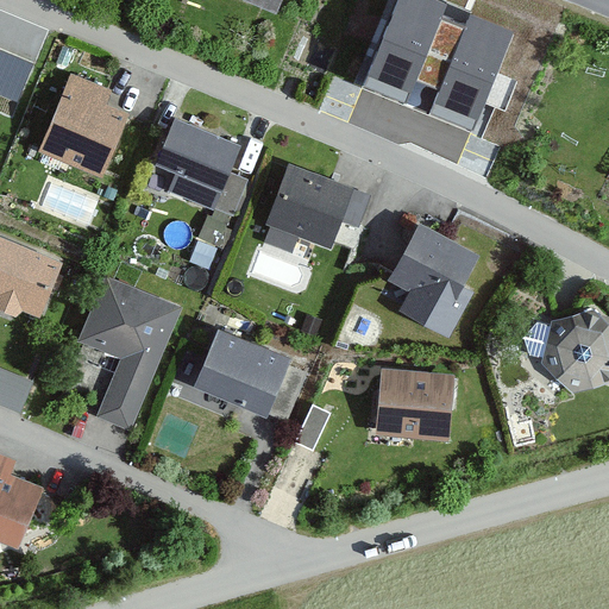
[(287,0),(246,0),(282,14),(287,0)]
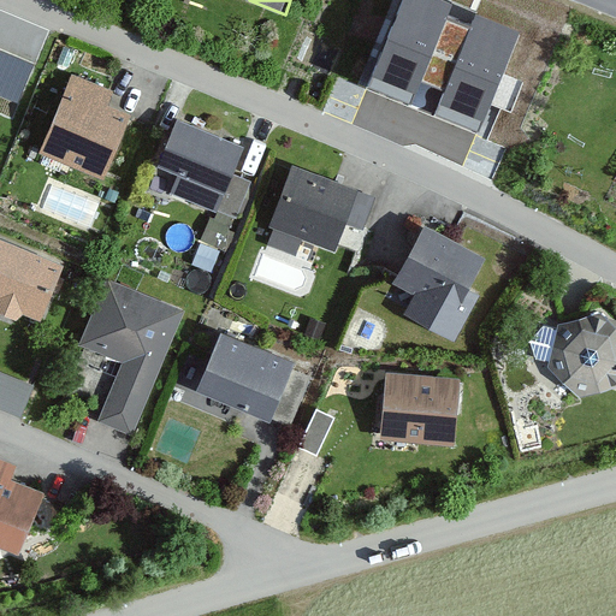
[(452,4),(443,0),(403,0),(367,88),(410,106),(452,4)]
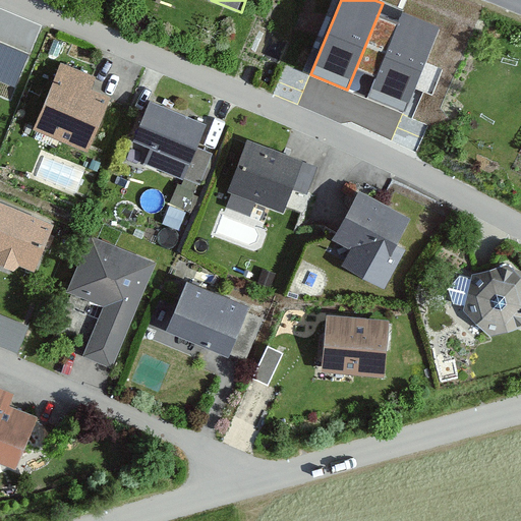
[(440,26),(403,11),(367,98),(404,113),(440,26)]
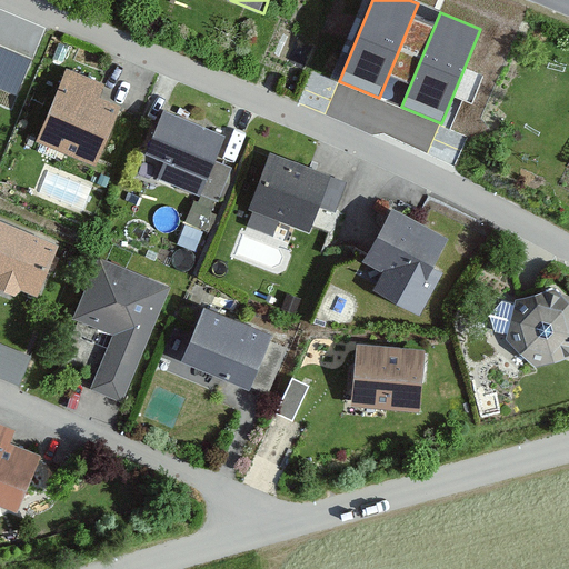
[(0,81),(20,90),(35,53),(0,39),(0,81)]
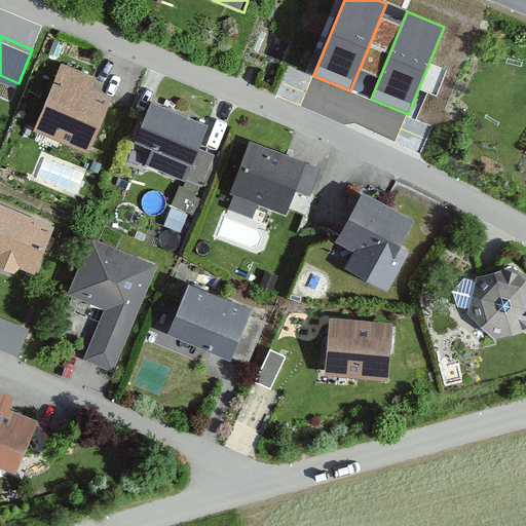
[(88,77),(63,66),(36,132),(88,151),(109,100),(85,89),(88,77)]
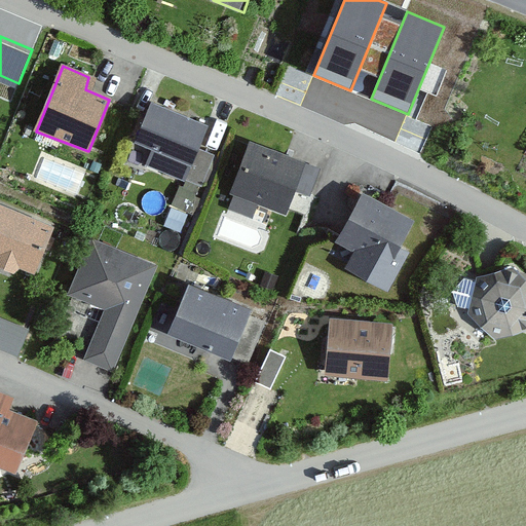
[(205,126),(147,103),(129,140),(151,149),(146,166),(181,182),(205,126)]
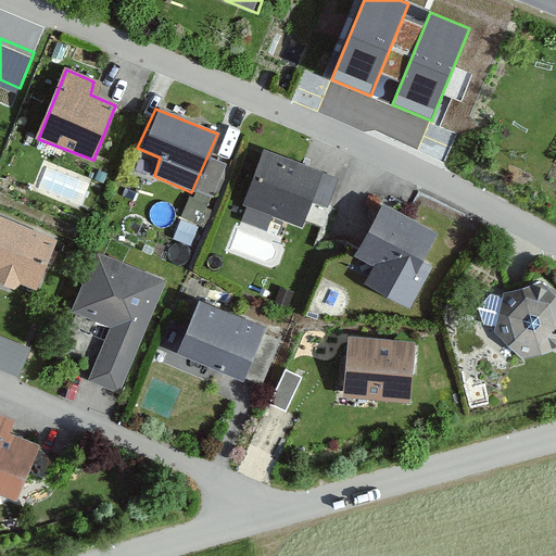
[(321,172),(264,148),(234,219),(264,229),(272,217),(301,227),(321,172)]
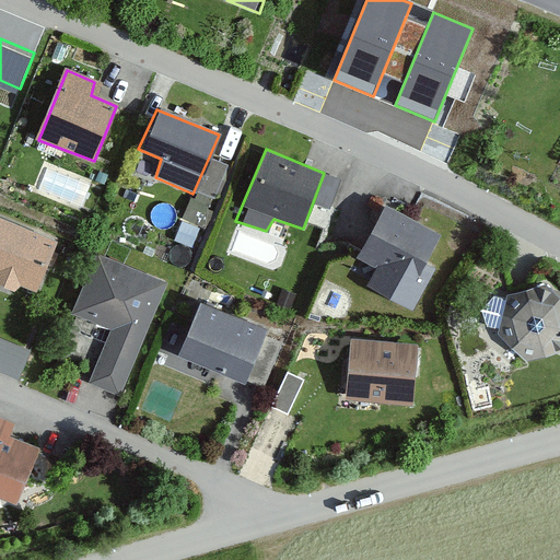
[(406,299),(441,237),(385,207),(352,267),(406,299)]
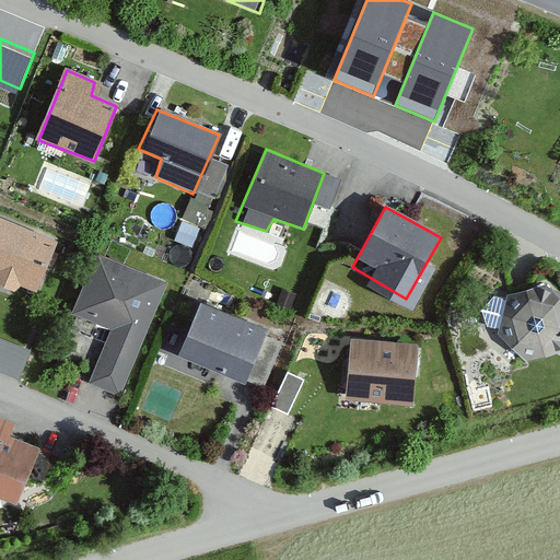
[(55,241),(0,221),(0,278),(36,291),(55,241)]
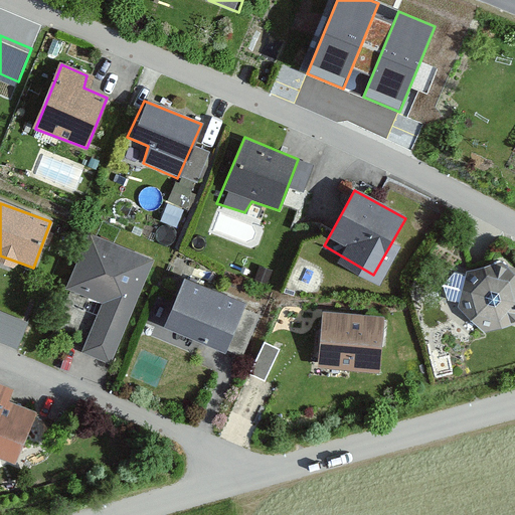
[(152,261),(89,232),(65,292),(95,304),(79,349),(110,363),(152,261)]
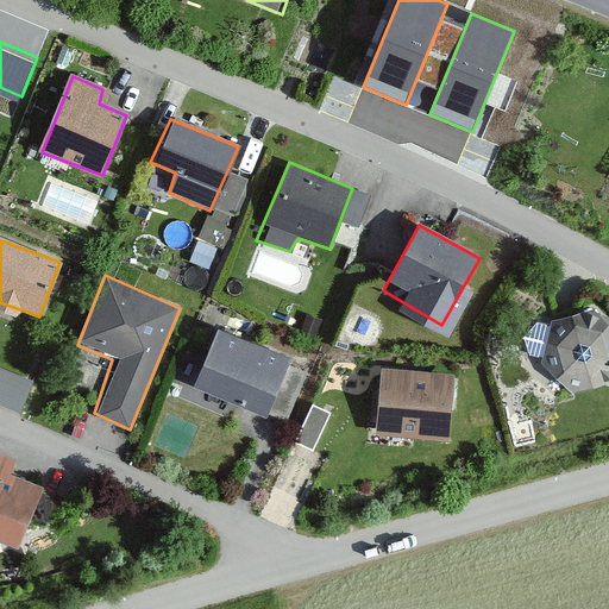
[(608,325),(591,308),(551,324),(542,362),(578,394),(608,384),(608,325)]
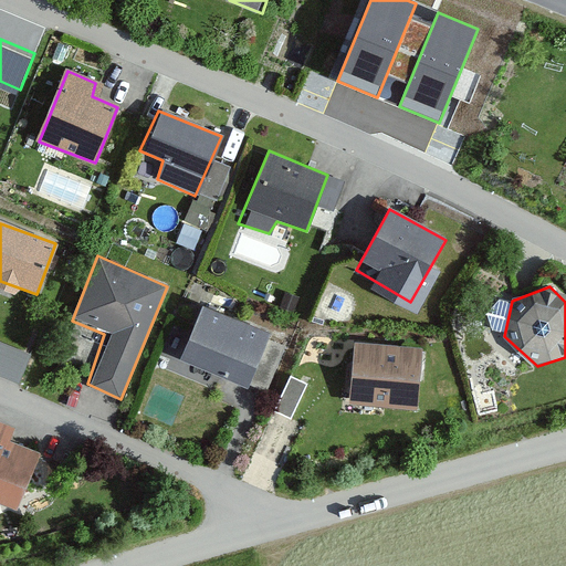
[(268,333),(201,303),(176,360),(247,389),(268,333)]
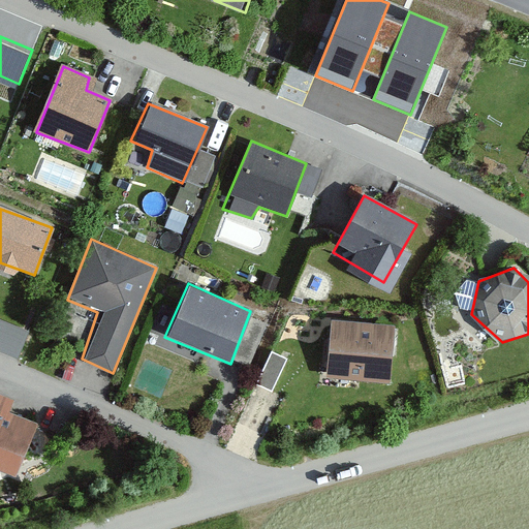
[(0,344),(22,351),(30,323),(0,313),(0,344)]
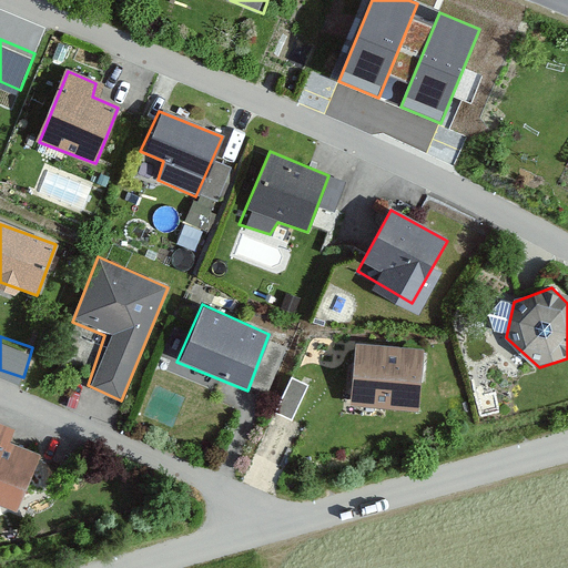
[(419,352),(354,350),(351,404),(416,409),(419,352)]
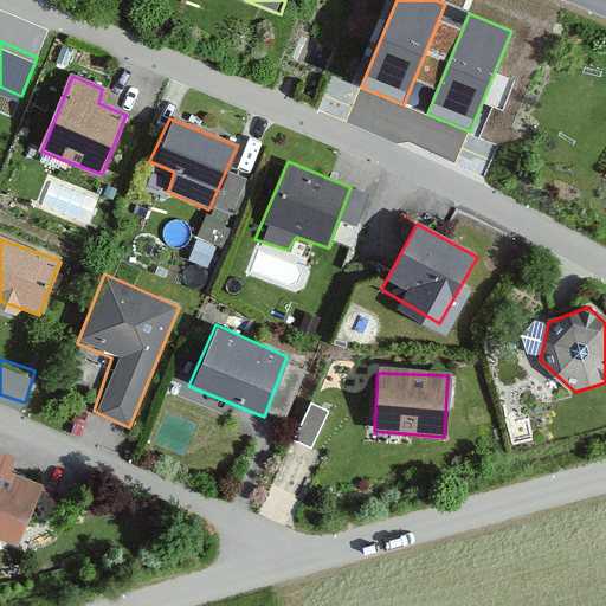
[(311,397),(296,437),(316,443),(330,404),(311,397)]
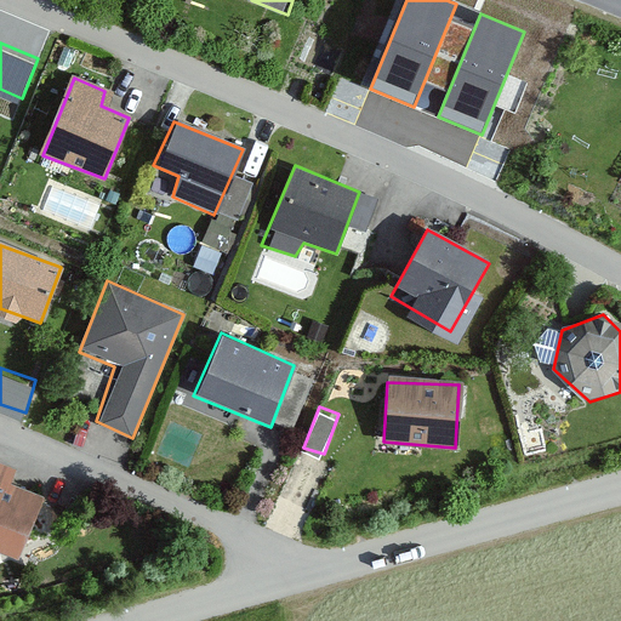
[(15,471),(0,465),(0,552),(15,558),(45,500),(9,484),(15,471)]
